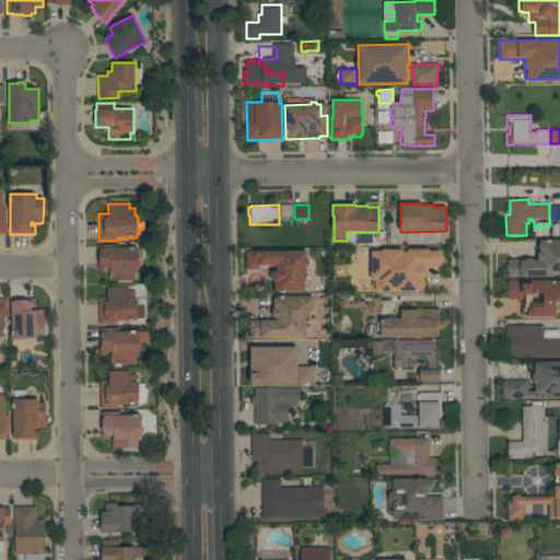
[(559,241),(559,276),(553,276),(553,275),(551,275),(551,277),(508,277),(508,271),(506,270),(506,266),(508,265),(508,259),(532,259),(533,260),(538,260),(537,252),(540,252),(540,251),(538,249),(538,244),(540,243),(540,241),(559,241)]
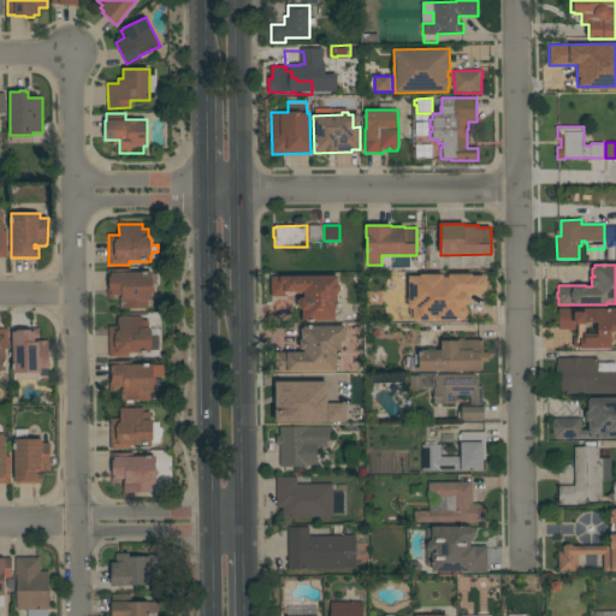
[(130,270),(130,272),(152,272),(152,285),(154,288),(154,291),(152,294),(153,301),(149,301),(149,307),(148,307),(148,308),(122,309),(122,308),(120,308),(120,297),(122,297),(122,295),(118,295),(118,300),(108,300),(108,270),(130,270)]
